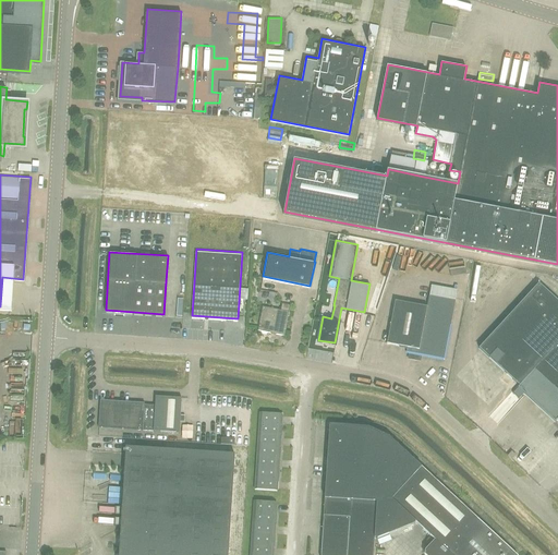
[(557,298),(538,280),(480,345),(520,382),(517,385),(554,419),(557,415),(557,417),(557,298)]
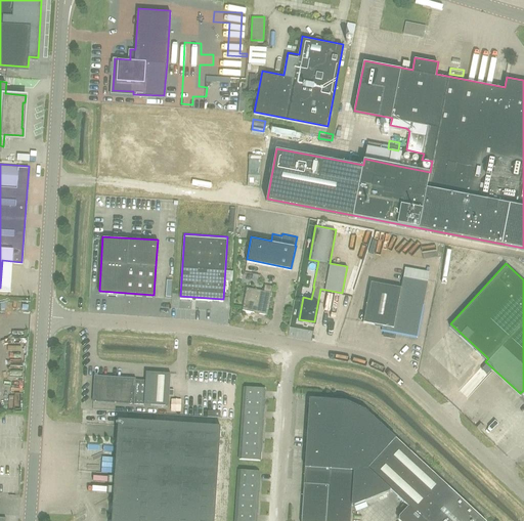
[(428,279),(429,270),(405,265),(403,275),(401,286),(393,326),(386,324),(385,329),(389,330),(389,331),(389,336),(393,337),(395,333),(395,331),(418,335),(428,279)]
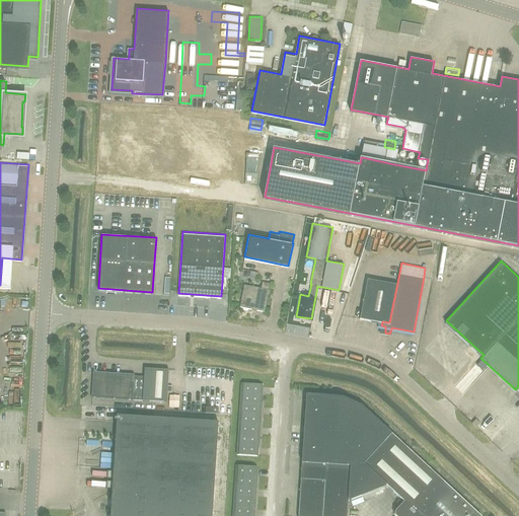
[(389,322),(397,283),(368,277),(360,316),(382,321),(389,322)]
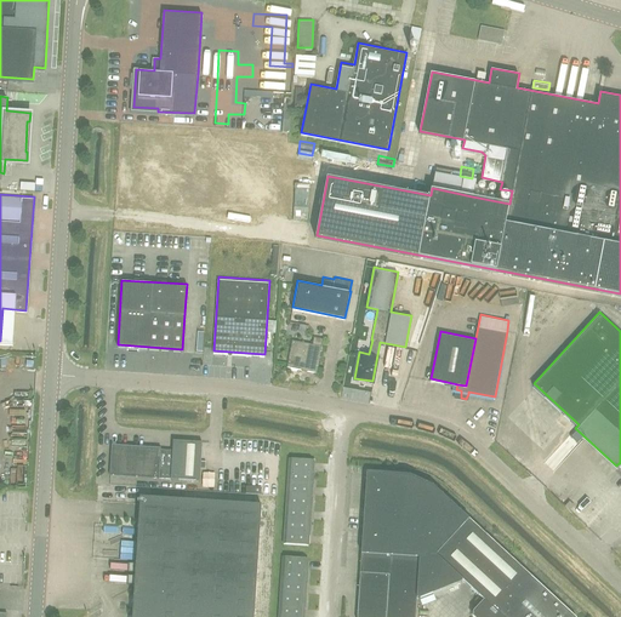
[(322,343),(323,336),(313,335),(312,342),(292,337),(286,364),(317,370),(322,343)]
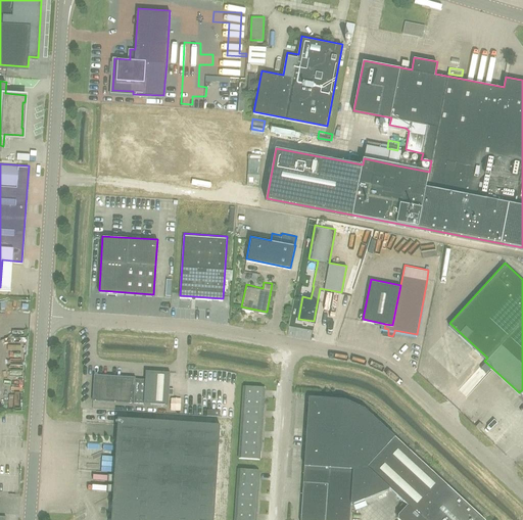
[(173,392),(174,386),(170,386),(171,370),(146,369),(145,377),(144,402),(168,403),(169,392),(173,392)]
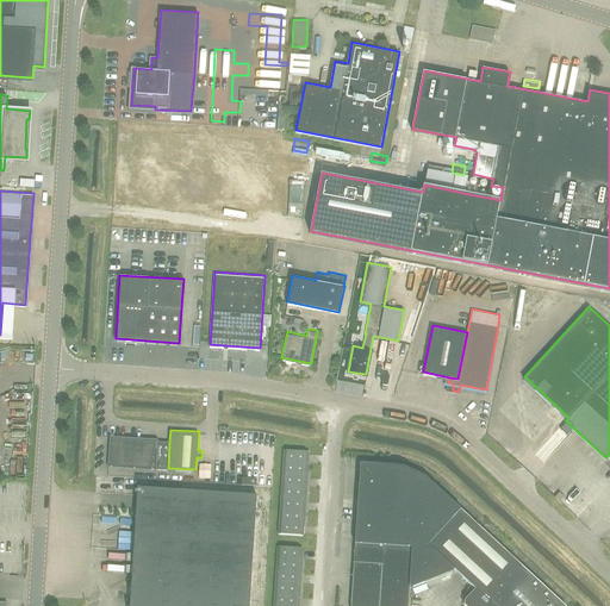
[(156,467),(159,438),(157,437),(110,433),(107,463),(156,467)]
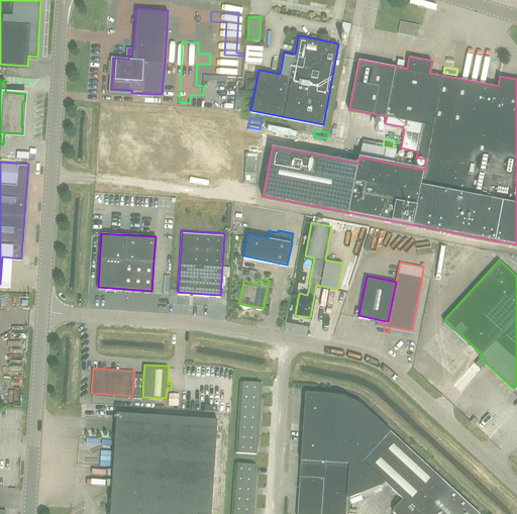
[(142,397),(143,373),(134,372),(132,396),(142,397)]
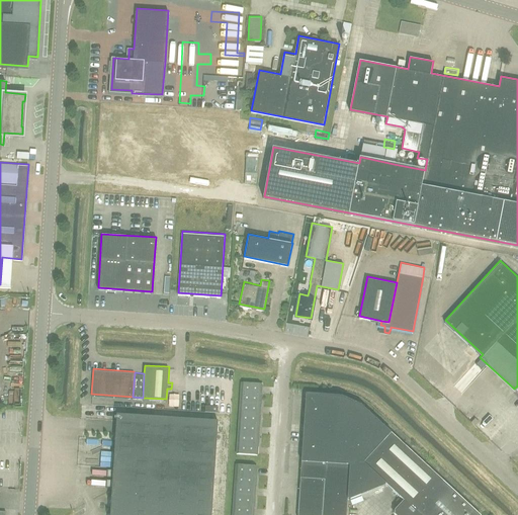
[(241,380),(240,404),(260,405),(262,381),(241,380)]
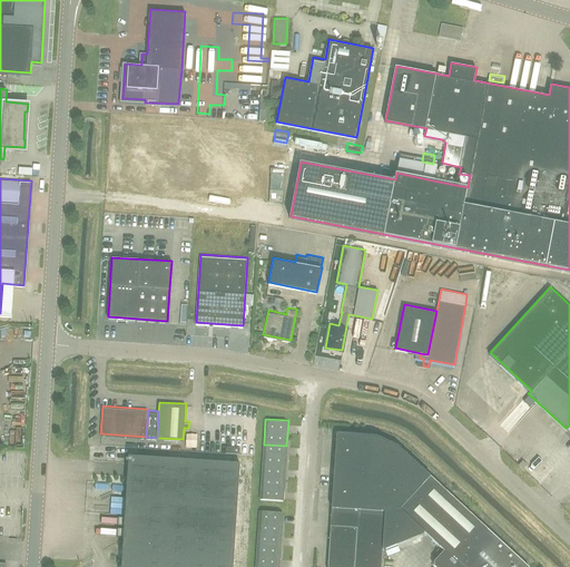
[(332,507),(327,566),(381,566),(382,547),(385,547),(422,533),(424,530),(444,548),(434,559),(434,564),(438,566),(527,566),(529,565),(431,473),(399,445),(375,434),(336,431),(332,507)]
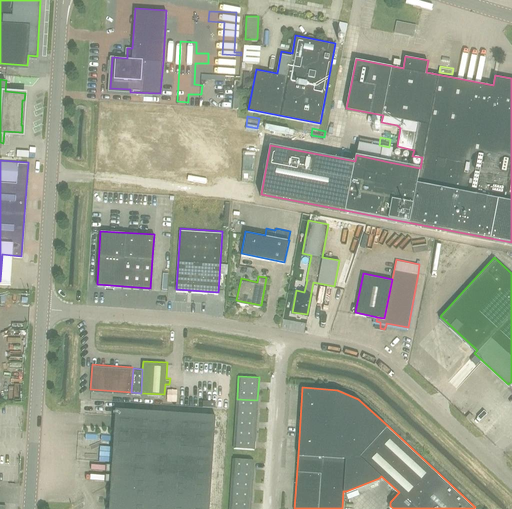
[(255,424),(257,400),(237,399),(235,422),(255,424)]
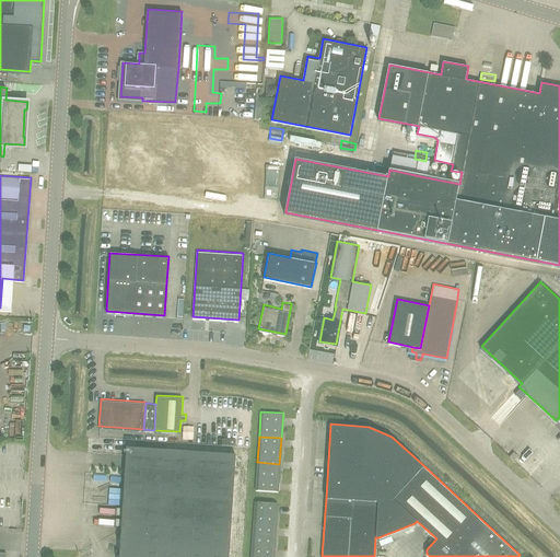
[(228,556),(231,514),(235,453),(126,445),(123,495),(116,495),(115,502),(123,502),(123,507),(115,506),(115,513),(121,513),(121,518),(115,517),(114,524),(120,524),(118,556),(228,556)]
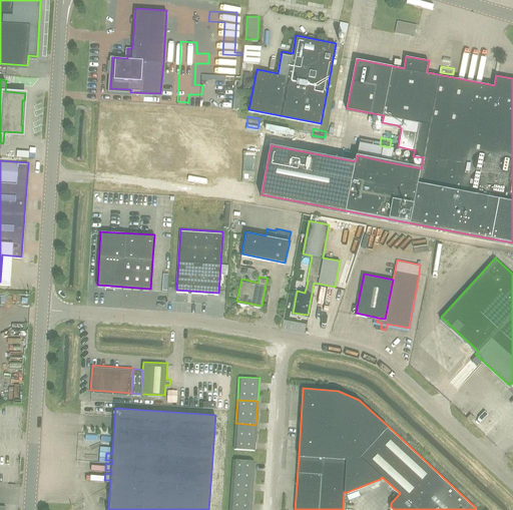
[(254,448),(255,425),(235,423),(233,447),(254,448)]
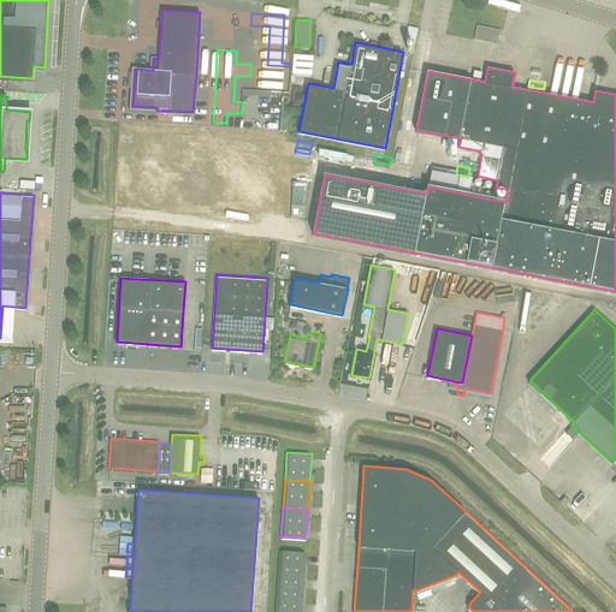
[(280,550),(279,566),(303,568),(304,551),(280,550)]
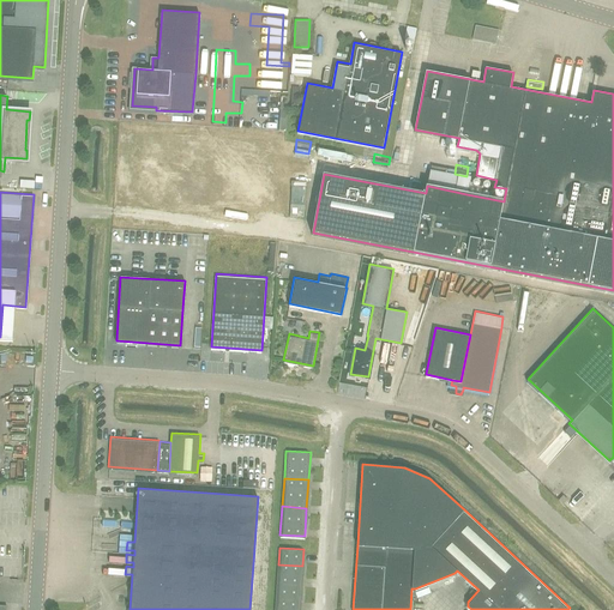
[(277,581),(301,583),(302,566),(278,565),(277,581)]
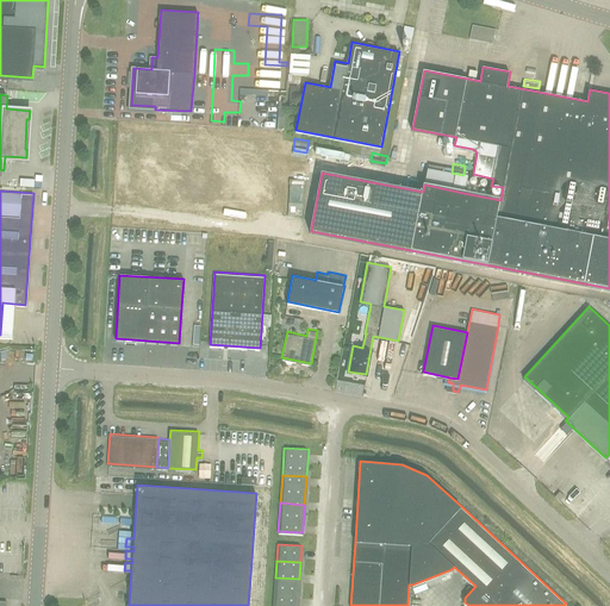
[(298,595),(299,579),(275,578),(274,594),(298,595)]
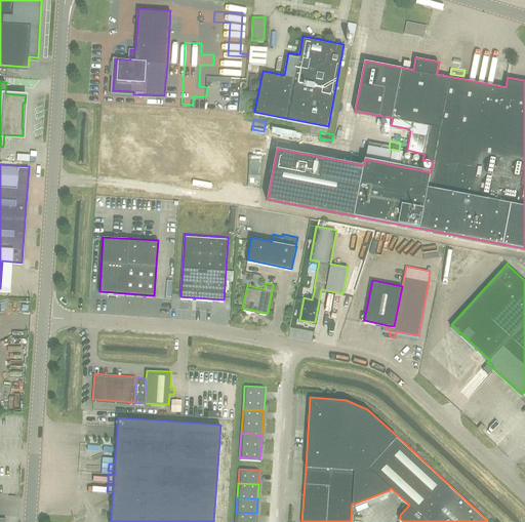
[(235,521),(255,521),(256,513),(236,512),(235,521)]
